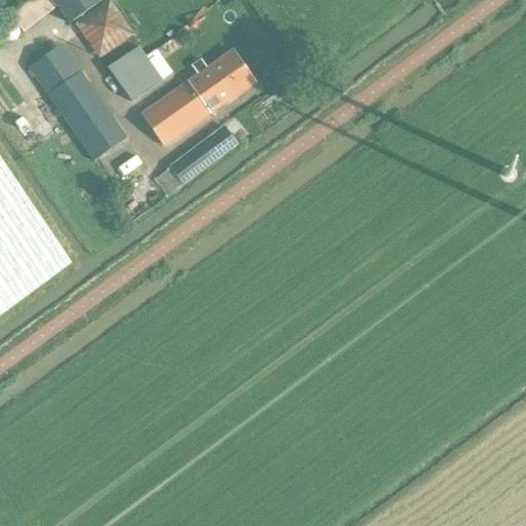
[(24,32),(55,7),(49,0),(33,0),(11,17),(24,32)]
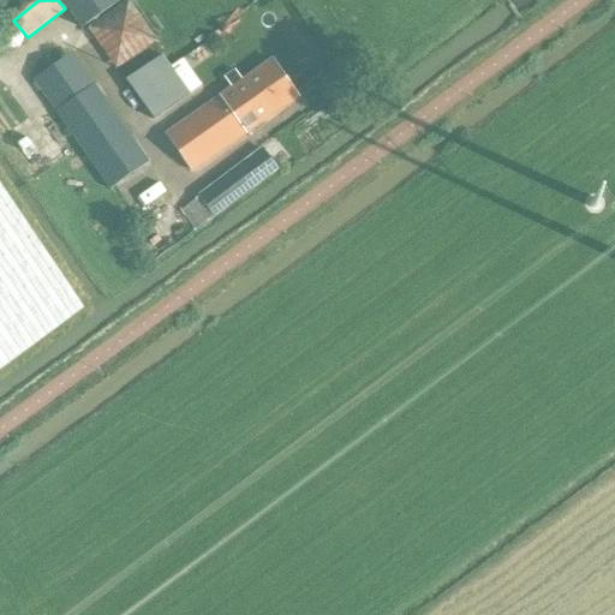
[(60,0),(81,29),(120,0),(60,0)]
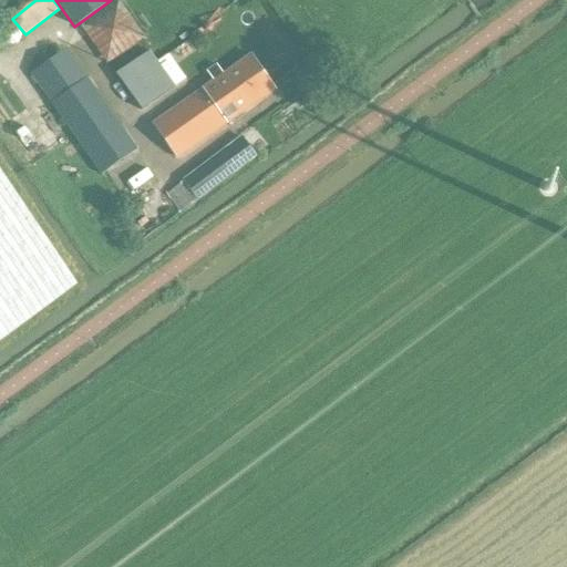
[(102,174),(136,150),(65,50),(31,74),(102,174)]
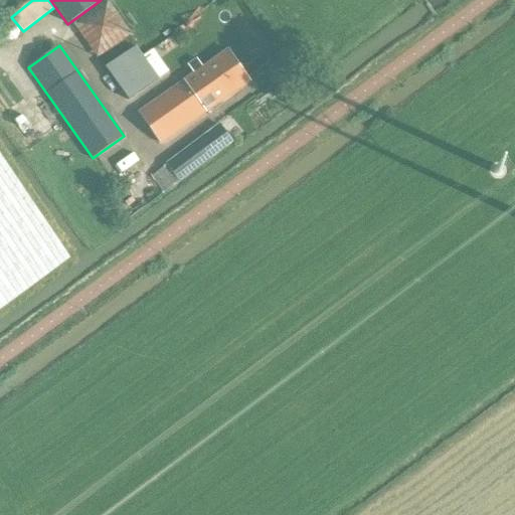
[(135,46),(106,67),(129,100),(166,72),(168,71),(152,49),(143,56),(135,46)]
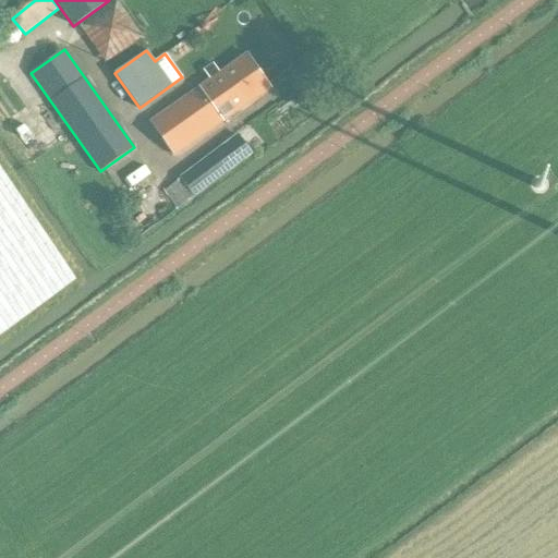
[(173,156),(271,88),(247,55),(149,122),(173,156)]
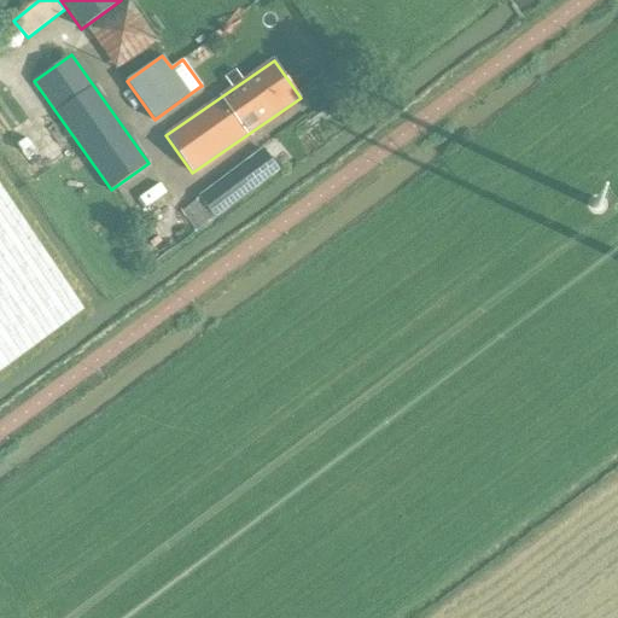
[(266,151),(185,211),(199,232),(280,172),(266,151)]
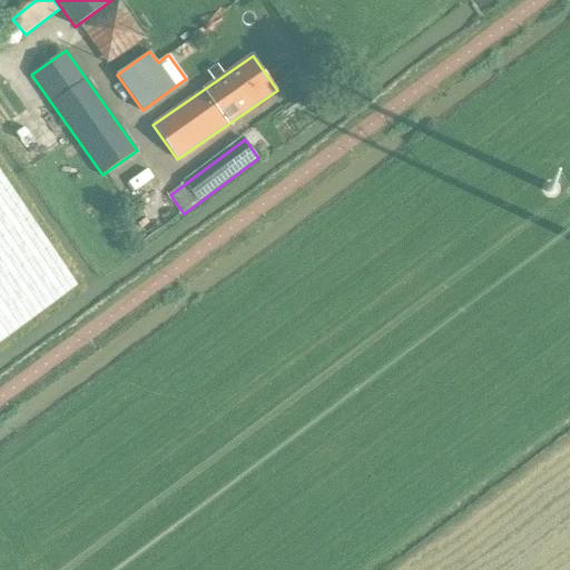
[(0,342),(77,285),(0,170),(0,342)]
